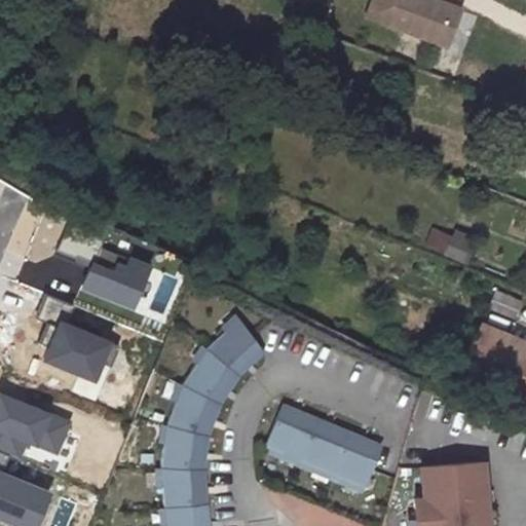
[(368,0),(364,12),(444,43),(451,25),(444,22),(451,2),(445,0),(368,0)]
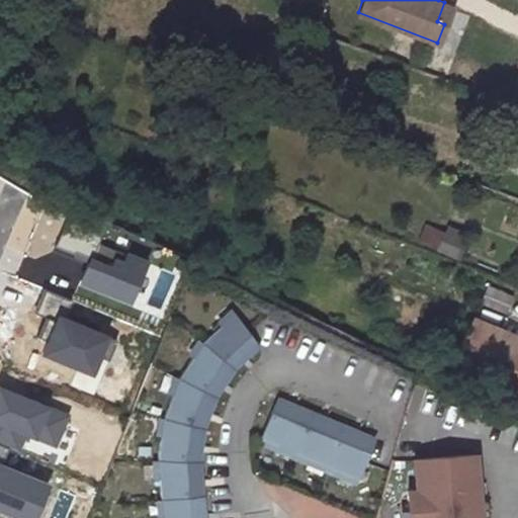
[(437,21),(444,24),(452,5),(444,2),(437,21)]
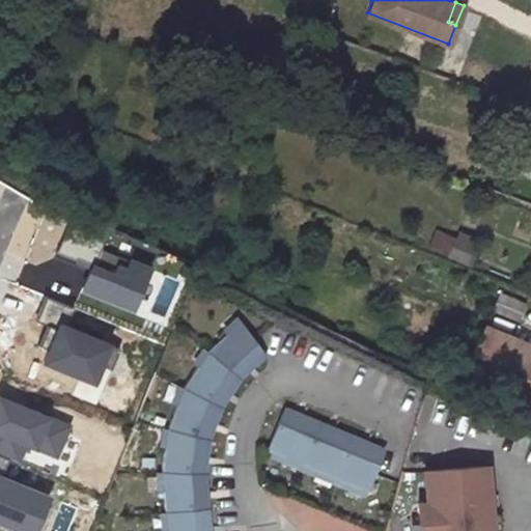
[(472,264),(479,240),(436,227),(428,252),(472,264)]
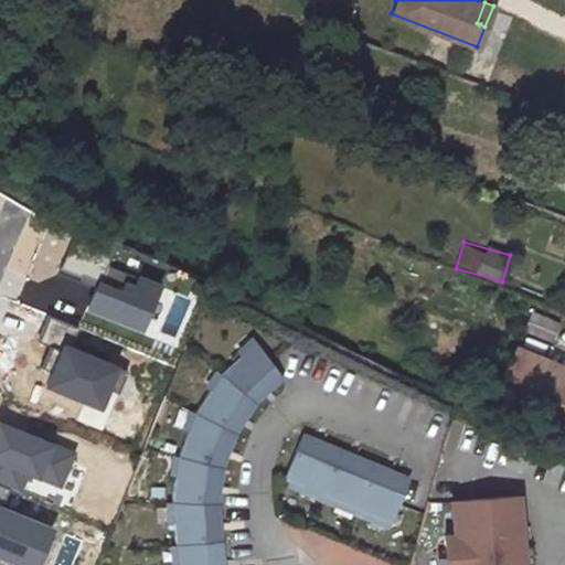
[(516,319),(509,337),(536,345),(544,327),(516,319)]
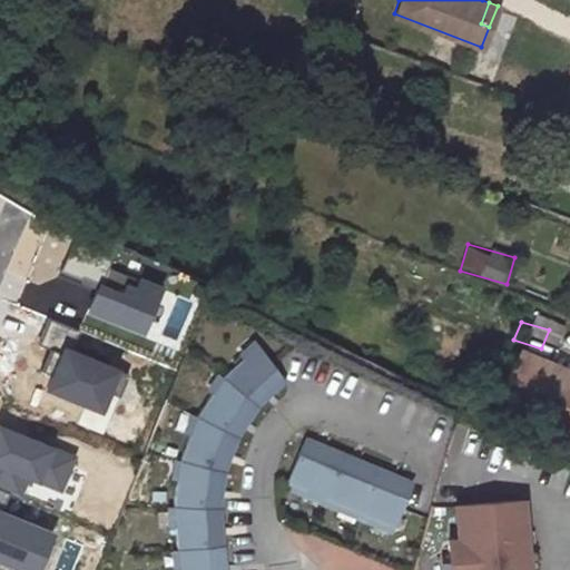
[(174,509),(178,569),(225,569),(219,497),(220,490),(224,490),(226,459),(228,454),(231,455),(242,429),(244,424),(246,425),(264,399),(267,394),(269,396),(283,382),(257,344),(222,377),(196,418),(180,462),(174,509)]
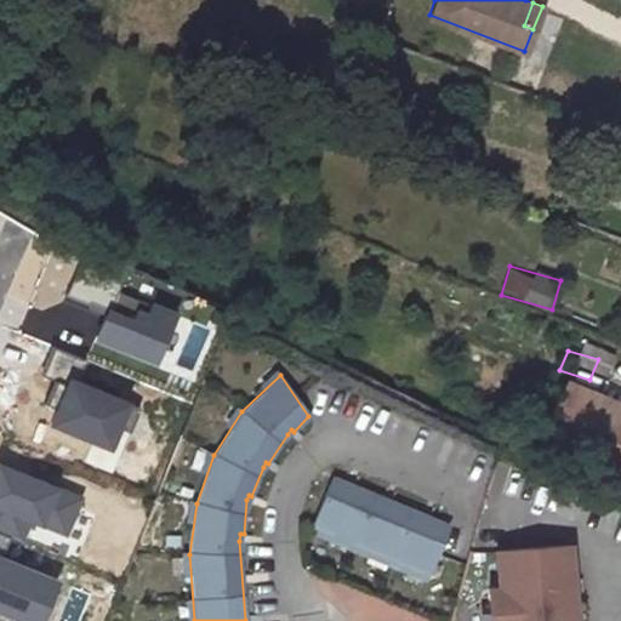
[(620,408),(556,380),(535,429),(620,467),(620,408)]
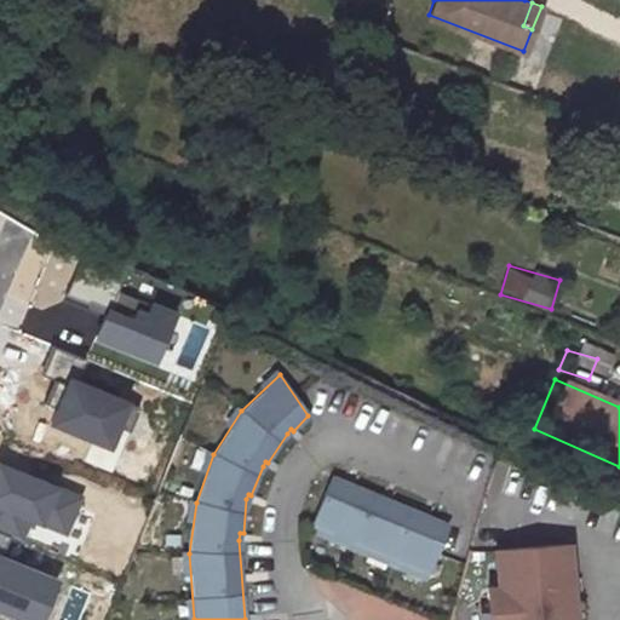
[(313,528),(430,573),(449,523),(333,477),(313,528)]
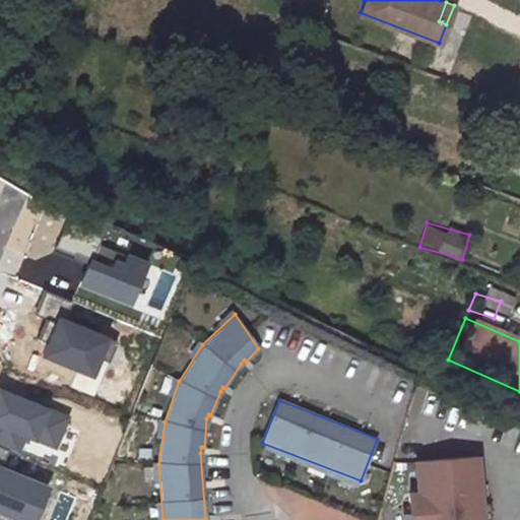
[(482,519),(478,458),(418,463),(421,494),(411,495),(412,519),(482,519)]
